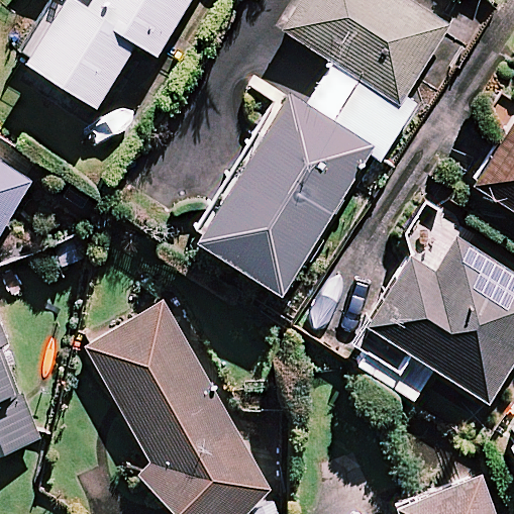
[(84,0),(69,0),(31,62),(100,105),(139,41),(160,54),(193,0),(96,0),(93,5),(84,0)]
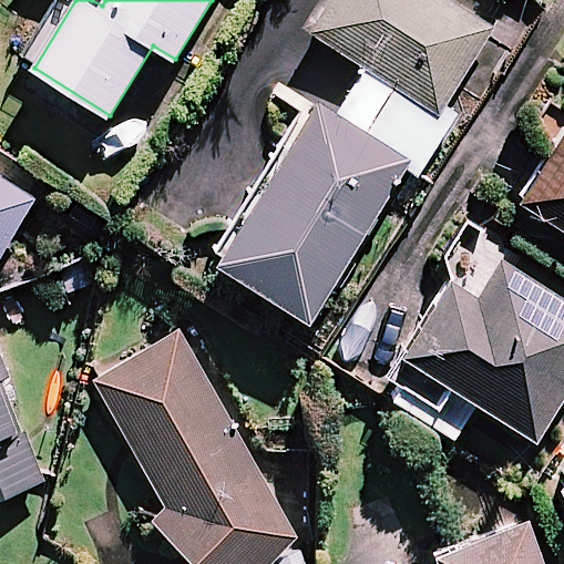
[(438,115),(494,27),(451,0),(328,0),(308,33),(438,115)]
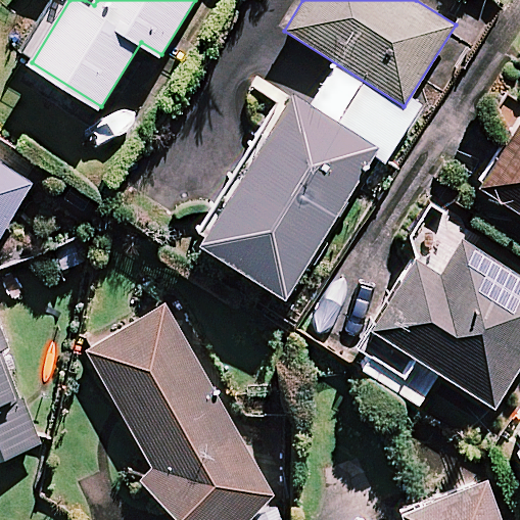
[(280,297),(377,147),(290,92),(194,242),(280,297)]
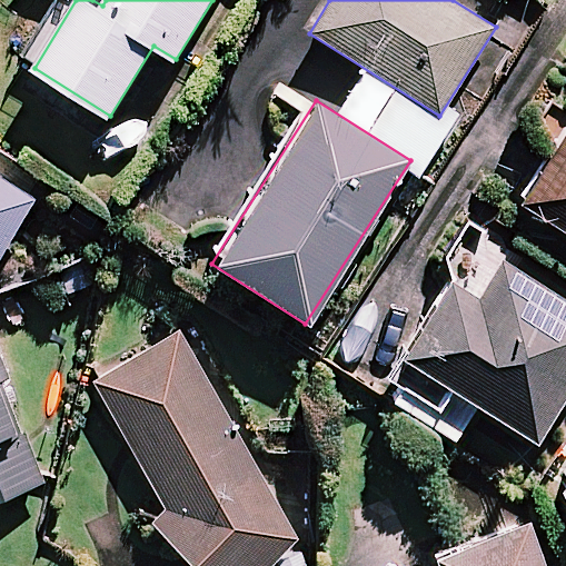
[(565,133),(522,202),(565,231),(565,133)]
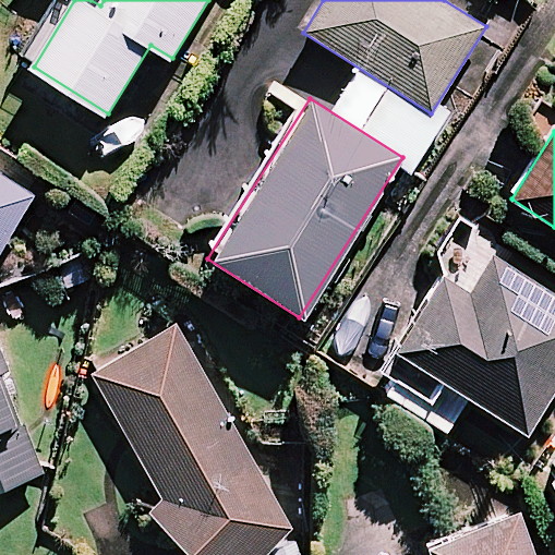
[(0,249),(35,194),(0,171),(0,249)]
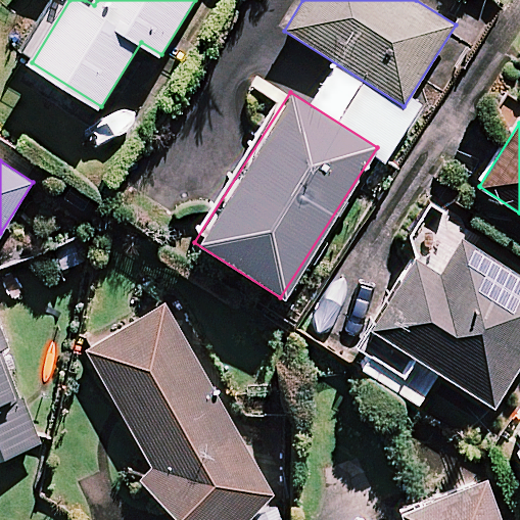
[(519,275),(436,223),(358,345),(403,374),(414,357),(492,406),(519,362),(519,275)]
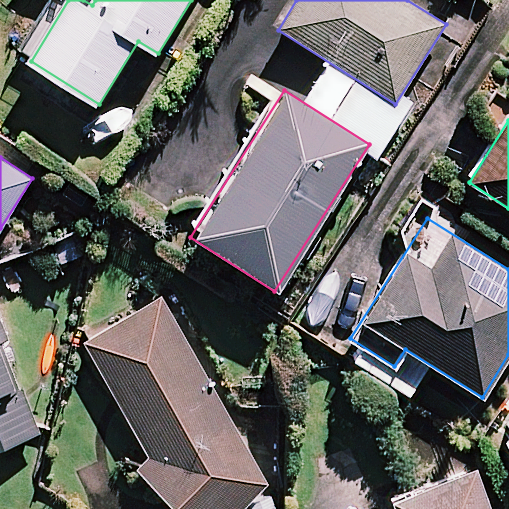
[(246,508),(270,487),(163,299),(82,342),(148,457),(136,468),(173,508),(246,508)]
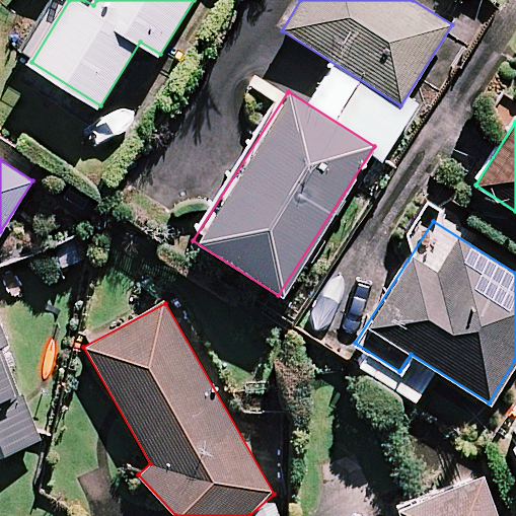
[(0,322),(0,454),(44,439),(0,322)]
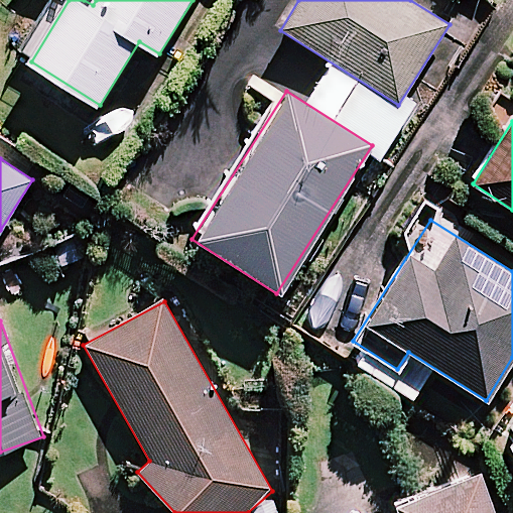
[(497,512),(483,474),(396,506),(398,512),(497,512)]
